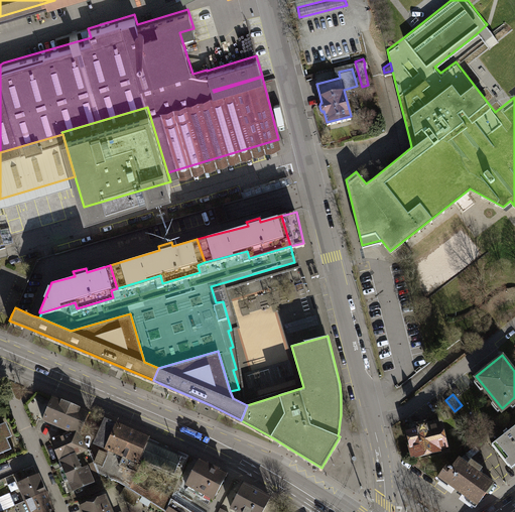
[(52,395),(43,417),(70,428),(79,431),(88,410),(52,395)]
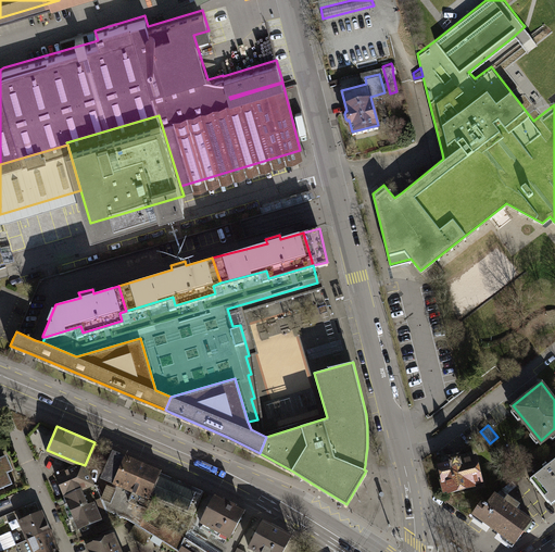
[(113,449),(101,475),(116,481),(133,488),(129,497),(148,505),(152,496),(149,494),(150,491),(192,510),(201,491),(158,473),(160,468),(113,449)]
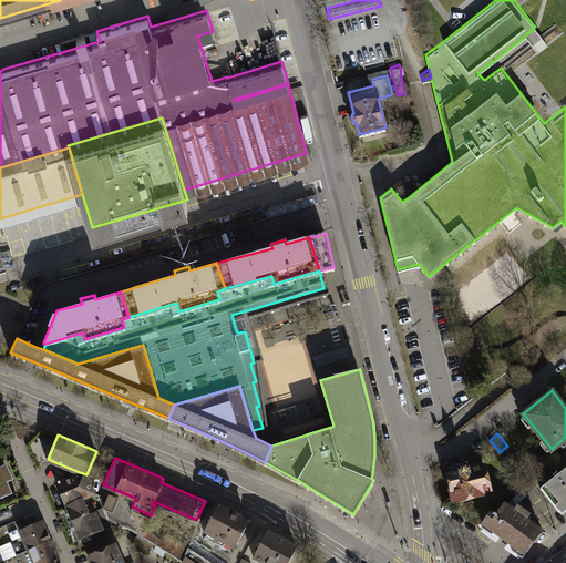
[(0,491),(8,488),(3,479),(10,477),(4,461),(0,463),(0,491)]
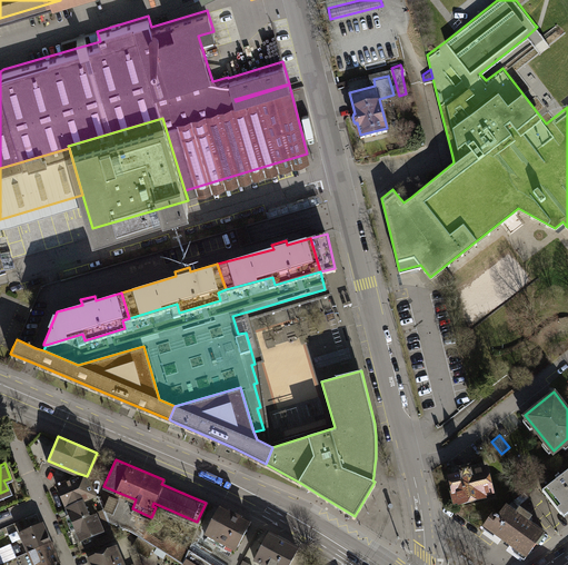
[(451,488),(454,501),(484,494),(482,492),(492,489),(486,465),(469,468),(468,464),(459,466),(460,472),(449,474),(452,488),(451,488)]
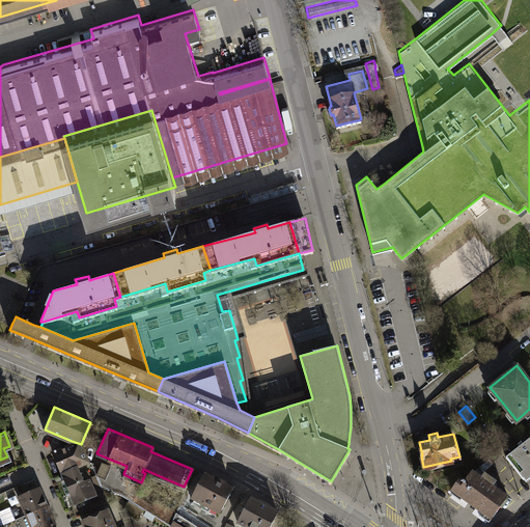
[(505,454),(523,476),(529,470),(529,435),(522,442),(521,440),(518,442),(519,444),(505,454)]
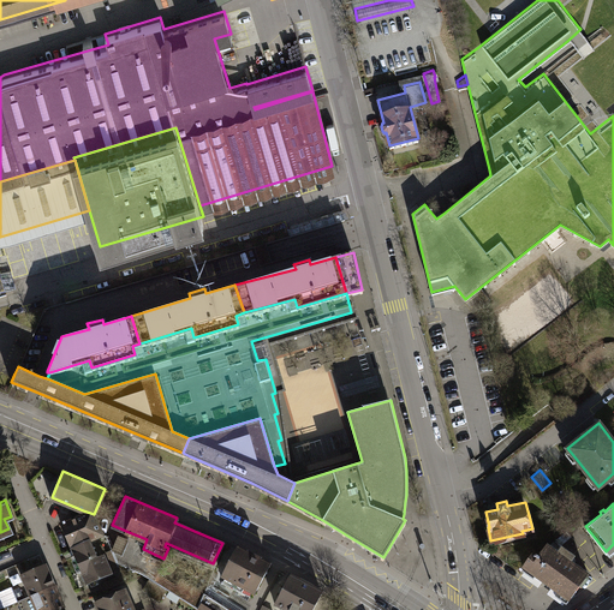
[(72,544),(89,537),(101,532),(94,514),(83,510),(82,513),(63,521),(72,544)]
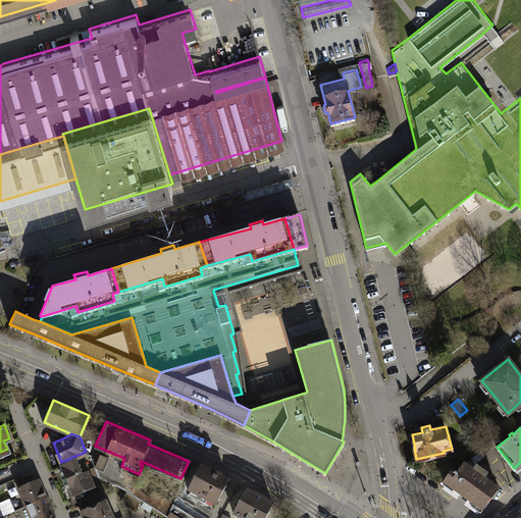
[(118,483),(126,488),(141,498),(167,514),(172,502),(151,488),(149,491),(145,493),(133,485),(134,482),(136,483),(139,474),(121,466),(124,458),(109,452),(103,468),(95,465),(100,475),(118,483)]
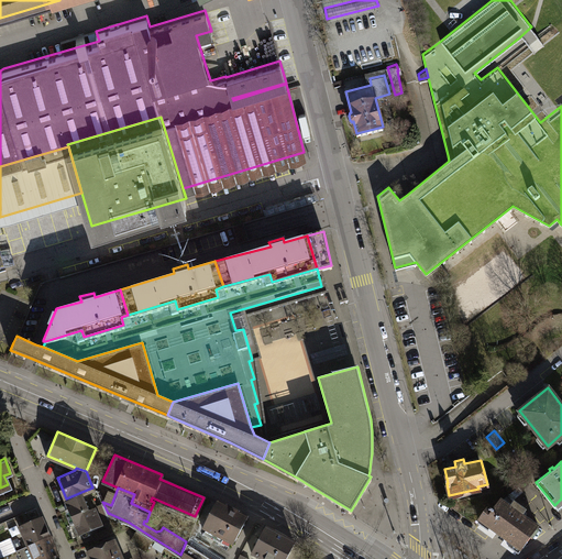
[(81,492),(66,499),(79,532),(100,523),(95,507),(88,510),(81,492)]
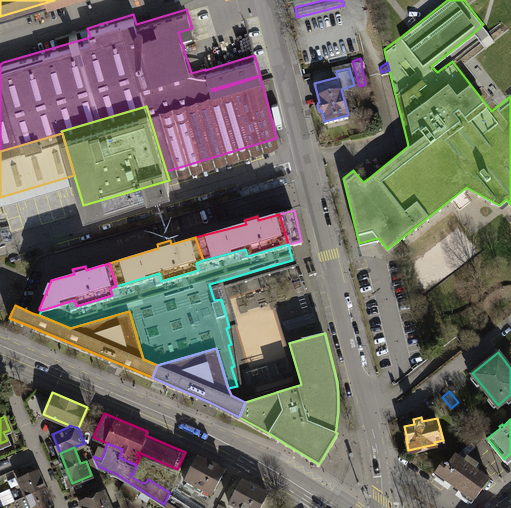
[(470,497),(472,499),(490,474),(455,449),(448,459),(443,456),(432,470),(434,472),(433,474),(441,480),(443,478),(462,491),(460,493),(469,499),(470,497)]
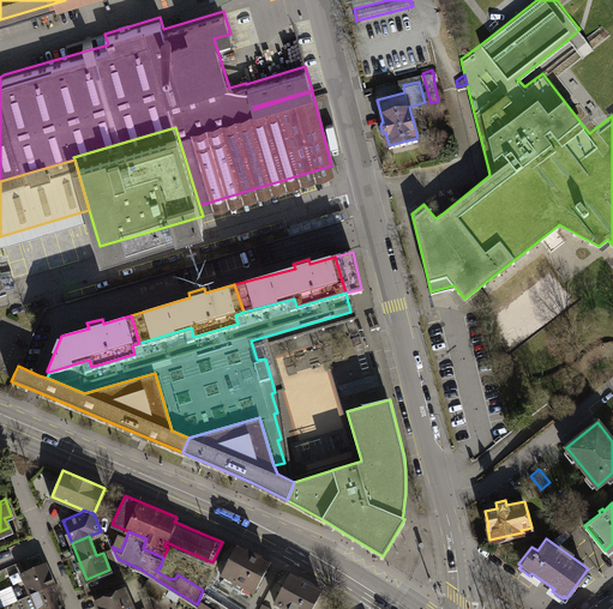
[(236,544),(221,573),(224,574),(222,579),(235,586),(238,582),(253,590),(269,561),(236,544)]
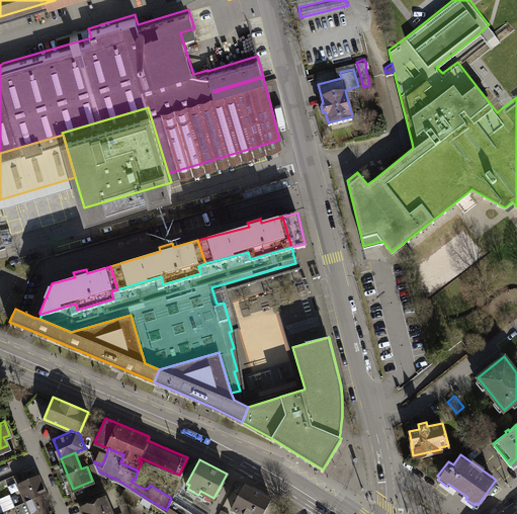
[(18,481),(26,500),(49,491),(40,472),(25,478),(18,481)]
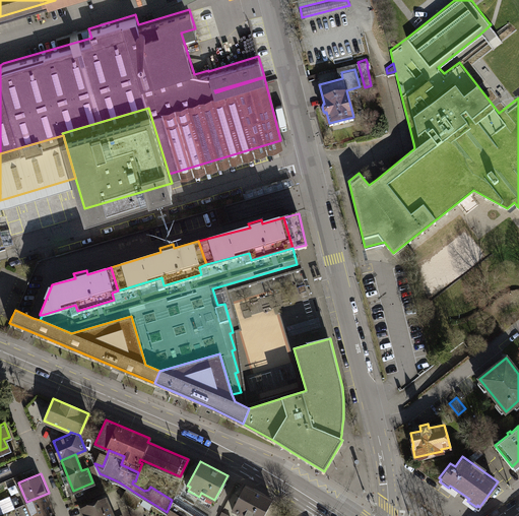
[(249,482),(235,510),(246,515),(266,515),(276,498),(249,482)]
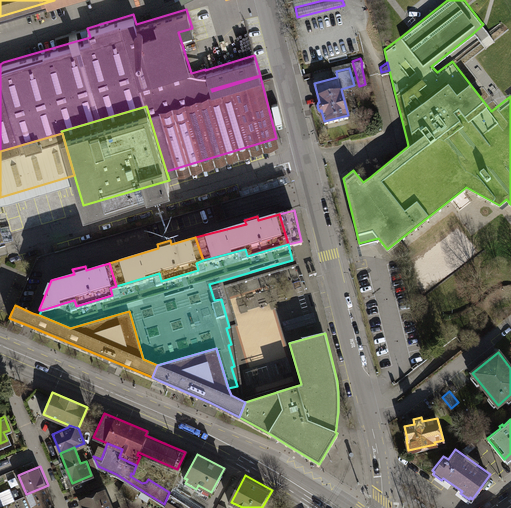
[(124,479),(119,488),(132,497),(138,488),(124,479)]
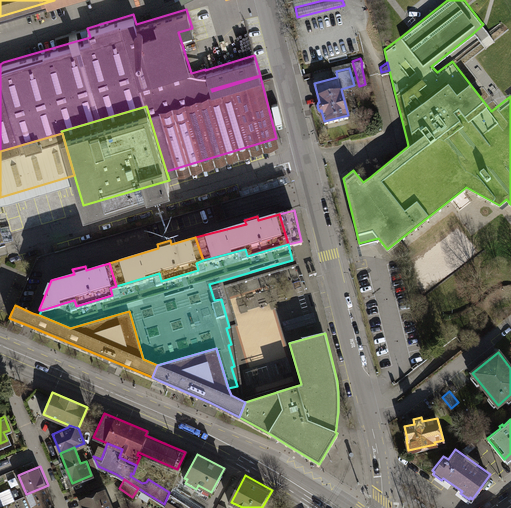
[(169,492),(164,504),(170,507),(194,507),(184,501),(190,493),(173,483),(169,492)]
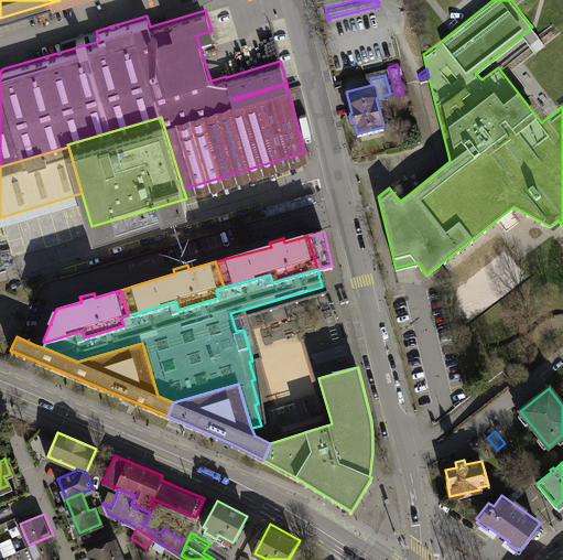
[(18,549),(22,559),(50,559),(62,555),(53,535),(29,545),(18,549)]
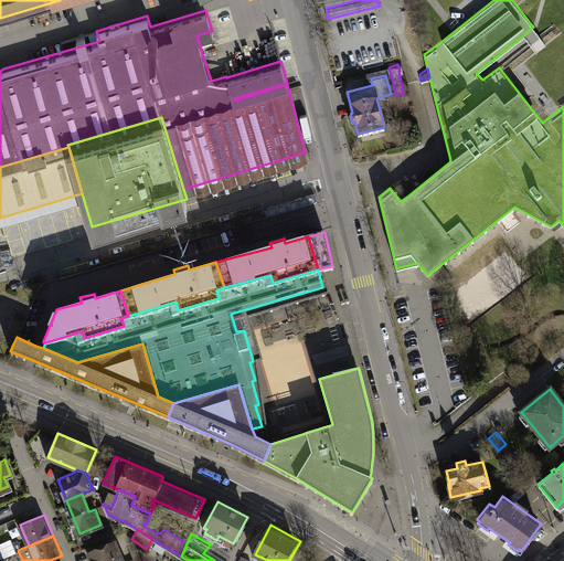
[(0,552),(1,557),(17,551),(11,537),(0,540),(0,552)]
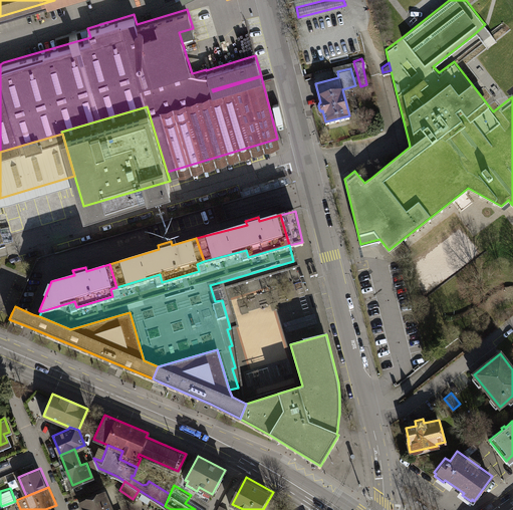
[(19,488),(12,491),(15,498),(22,496),(19,488)]
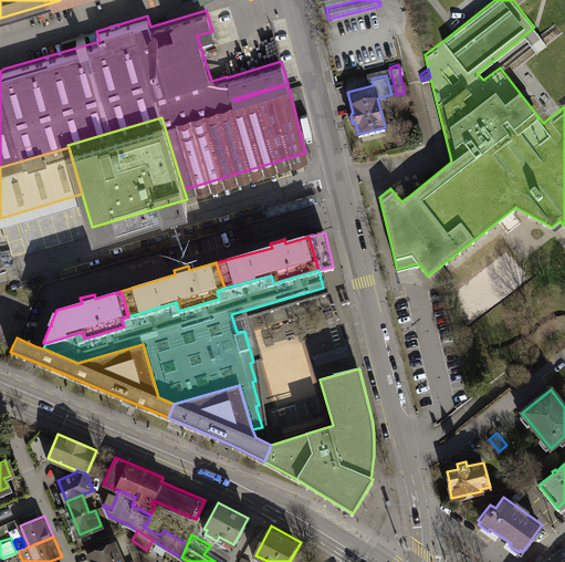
[(87,553),(91,561),(123,561),(114,542),(87,553)]
